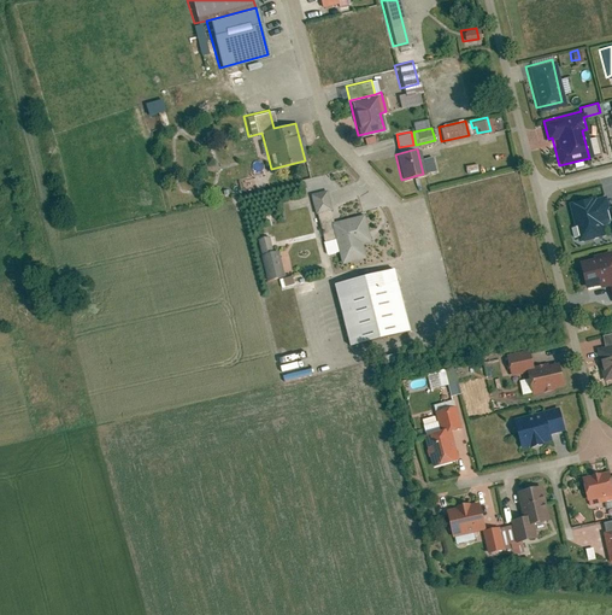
[(327,205),(323,189),(306,194),(311,210),(327,205)]
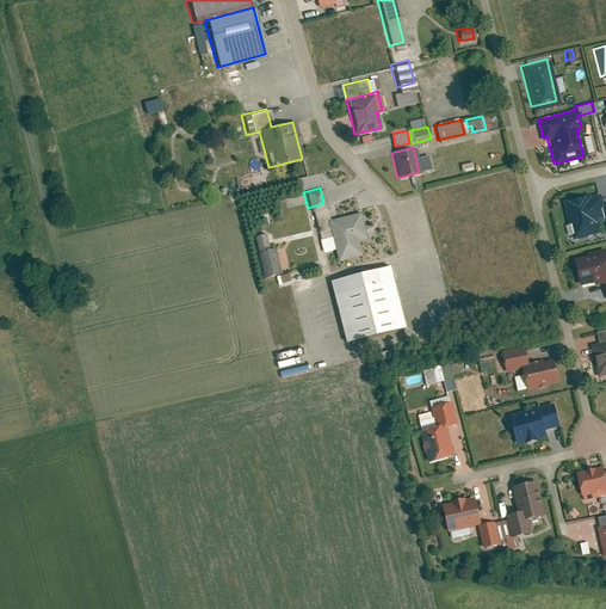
[(572,233),(573,239),(599,232),(595,221),(603,220),(605,233),(605,203),(600,205),(597,192),(588,195),(587,191),(562,197),(569,222),(564,223),(567,234),(572,233)]
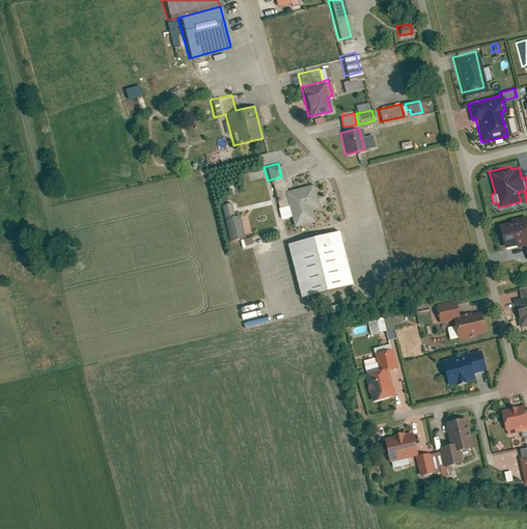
[(312,183),(284,191),(295,225),(314,220),(311,209),(320,206),(312,183)]
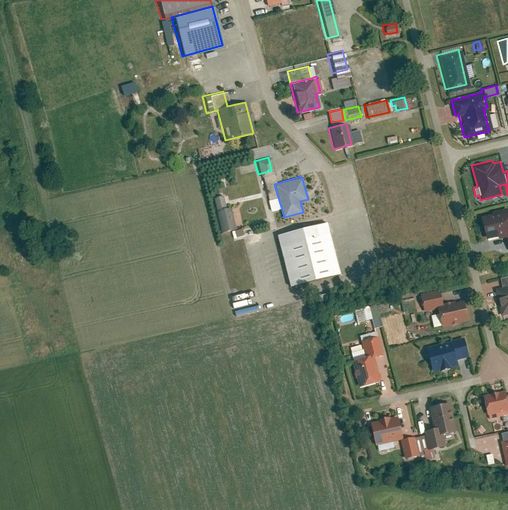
[(223,195),(213,197),(222,232),(236,229),(230,206),(226,207),(223,195)]
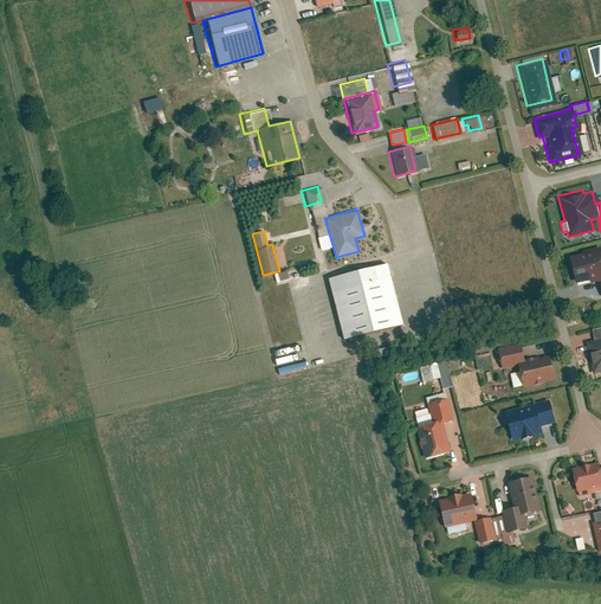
[(600,248),(568,256),(575,282),(589,278),(589,282),(598,280),(600,291),(600,248)]
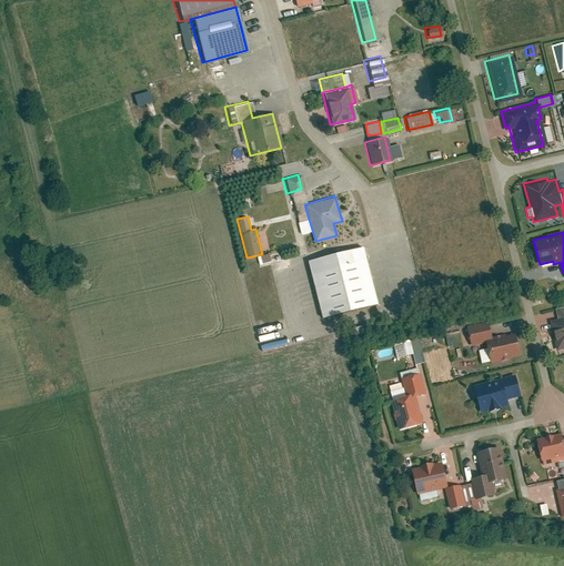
[(378,303),(362,245),(309,260),(324,317),(378,303)]
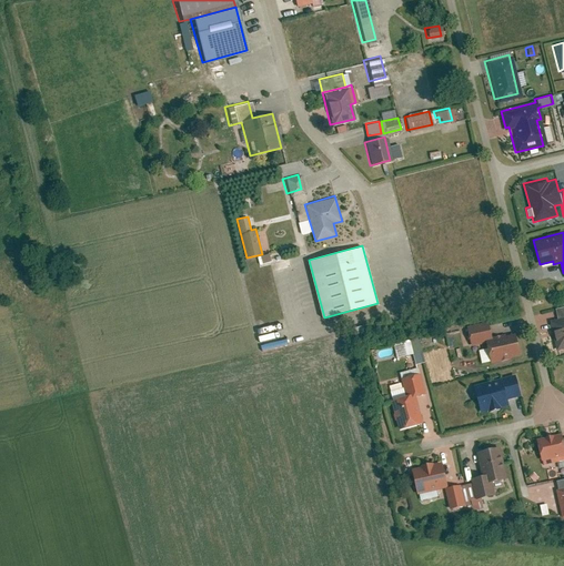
[(260,255),(261,262),(271,260),(269,253),(260,255)]
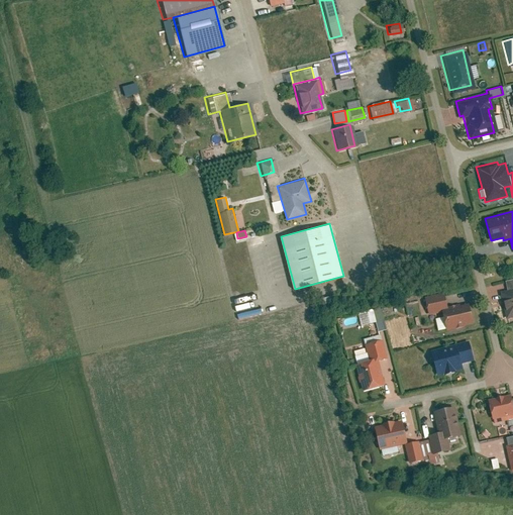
[(512,277),(504,280),(506,289),(500,290),(506,317),(512,315),(512,277)]
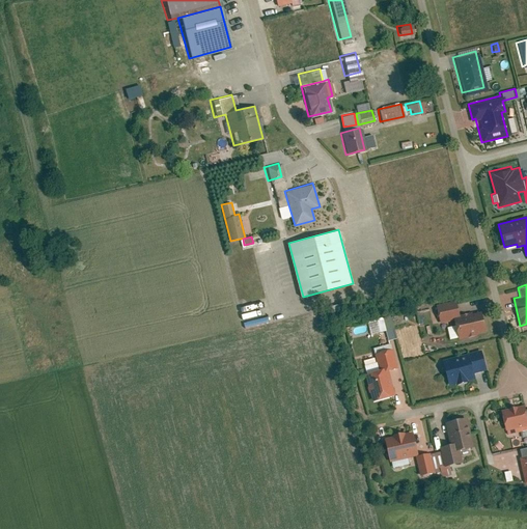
[(484,330),(480,309),(459,314),(455,301),(436,305),(440,323),(454,319),(455,324),(446,326),(449,338),(458,336),(459,338),(473,334),(473,332),(484,330)]
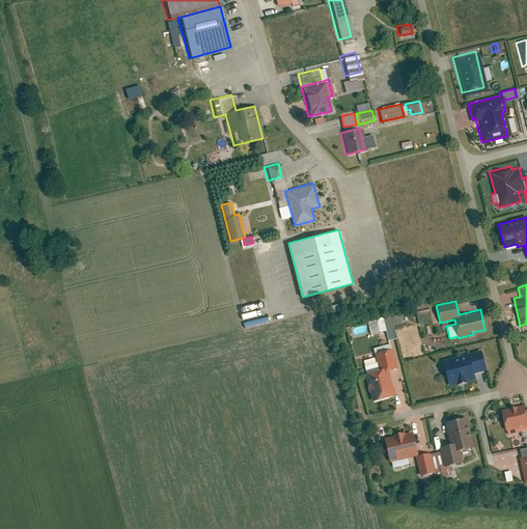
[(363,364),(366,372),(364,373),(371,400),(394,394),(387,370),(396,367),(389,342),(372,347),(376,360),(363,364)]
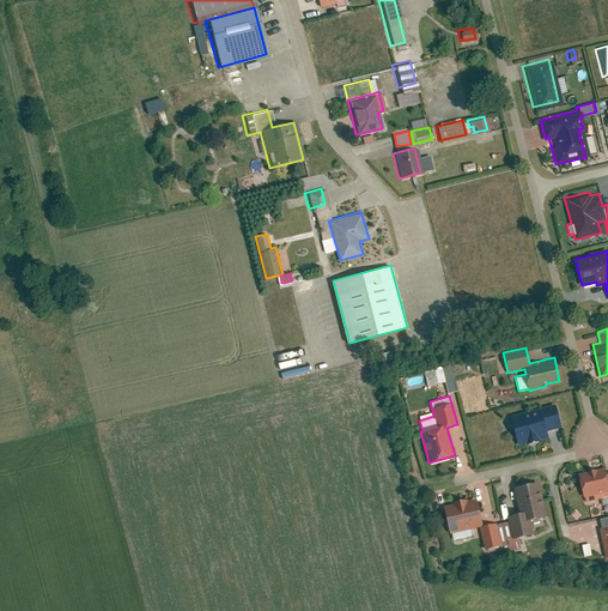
[(555,405),(540,409),(539,406),(509,415),(517,445),(547,437),(546,430),(561,427),(555,405)]
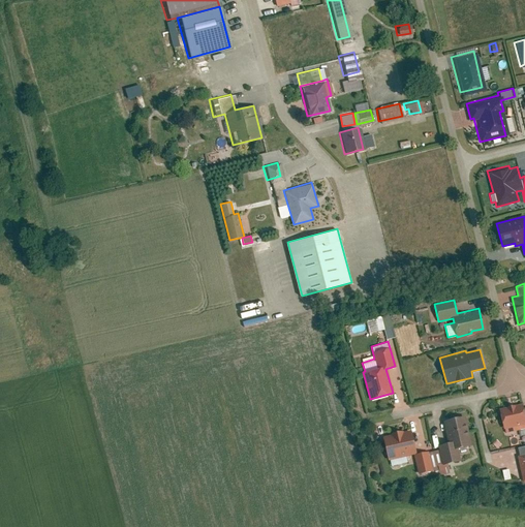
[(498,408),(503,428),(524,422),(524,406),(522,407),(521,403),(498,408)]
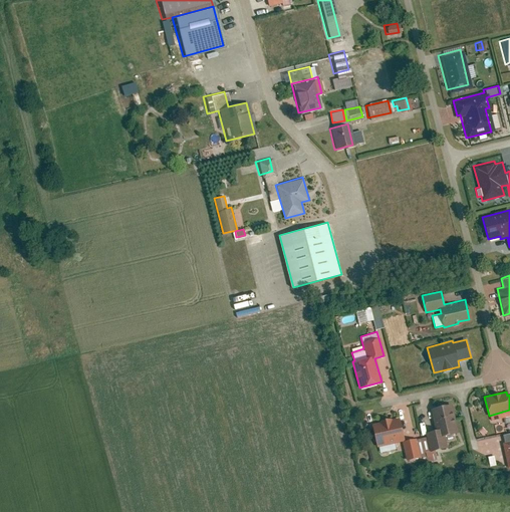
[(447,446),(444,436),(458,432),(452,405),(431,410),(436,430),(425,433),(430,450),(447,446)]
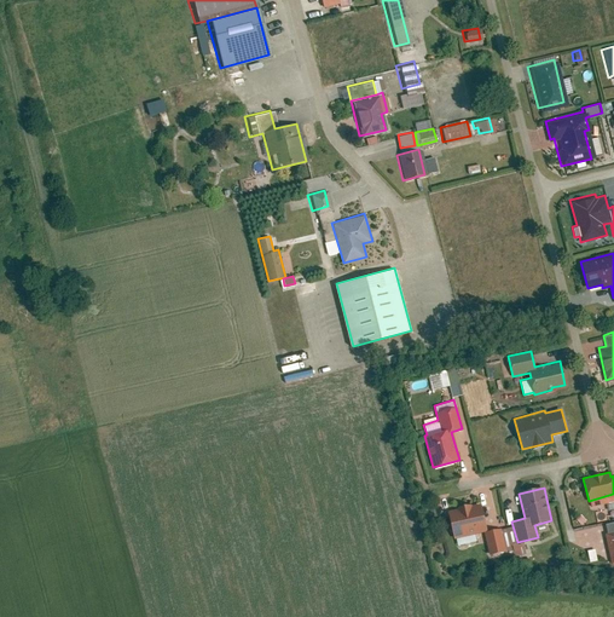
[(480,503),(447,509),(453,536),(486,530),(480,503)]
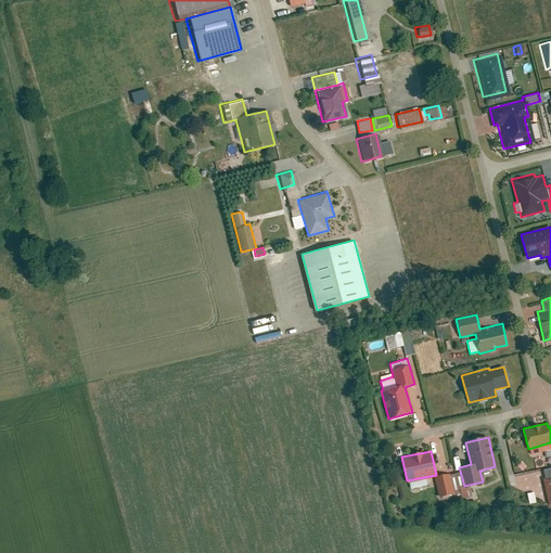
[(550,465),(541,468),(543,477),(550,474),(550,465)]
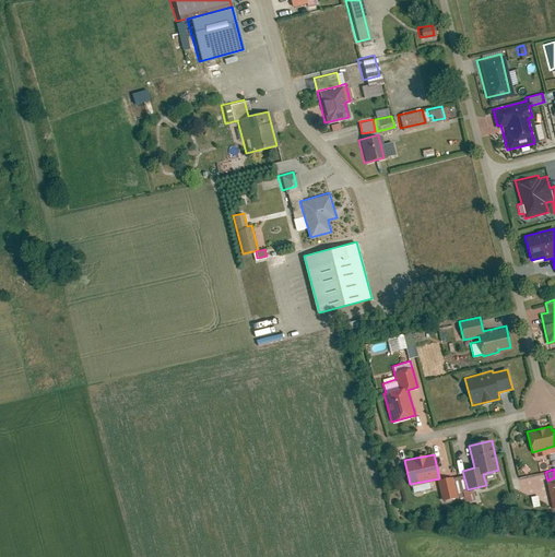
[(451,476),(436,480),(441,500),(457,497),(457,494),(468,492),(463,474),(452,477),(451,476)]
